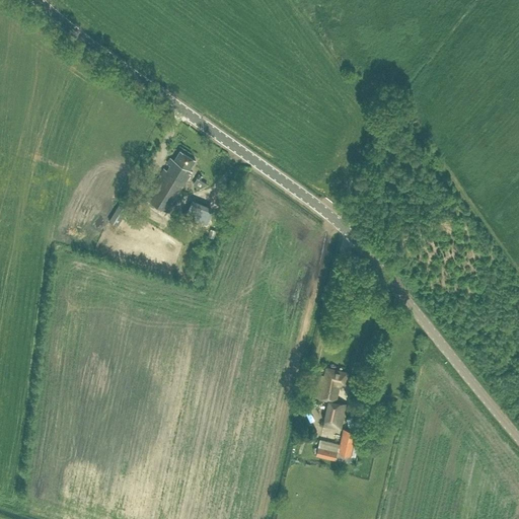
[(164,161),(169,152),(163,149),(158,158),(164,161)]
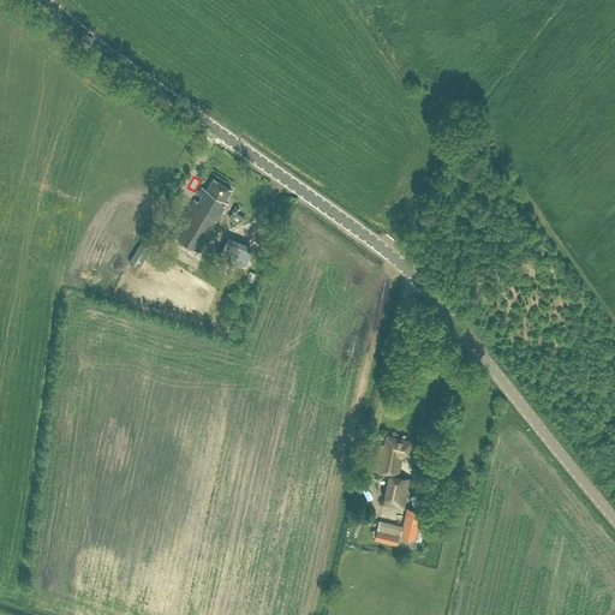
[(222,201),(231,189),(213,178),(204,190),(201,187),(171,234),(196,250),(226,203),(222,201)]
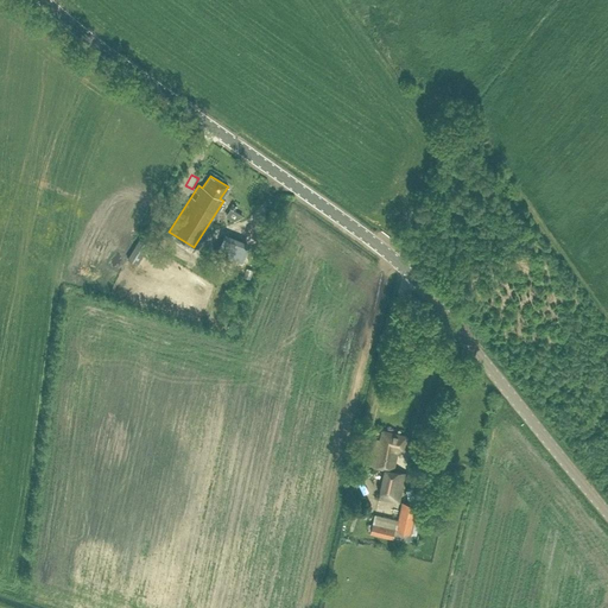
[(144,241),(132,257),(144,266),(156,249),(144,241)]
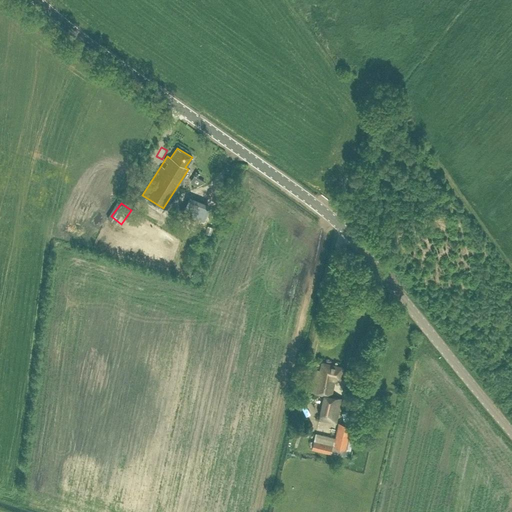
[(318,373),(315,373),(311,391),(324,394),(319,414),(318,419),(335,422),(340,398),(330,395),(334,377),(339,379),(342,366),(321,361),(318,373)]
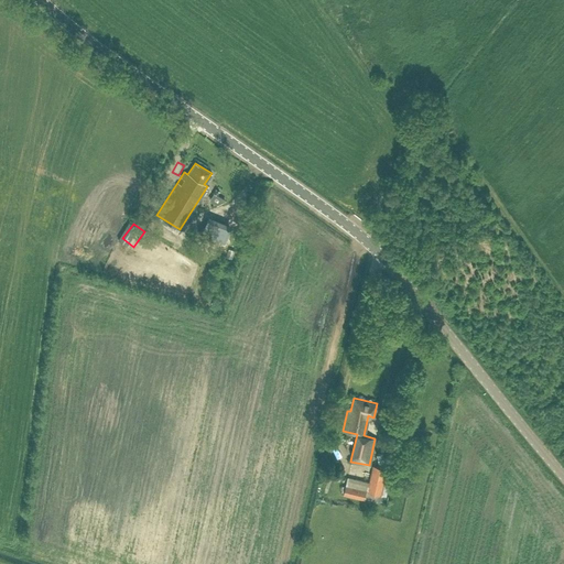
[(378,409),(376,419),(383,421),(383,420),(386,410),(378,409)]
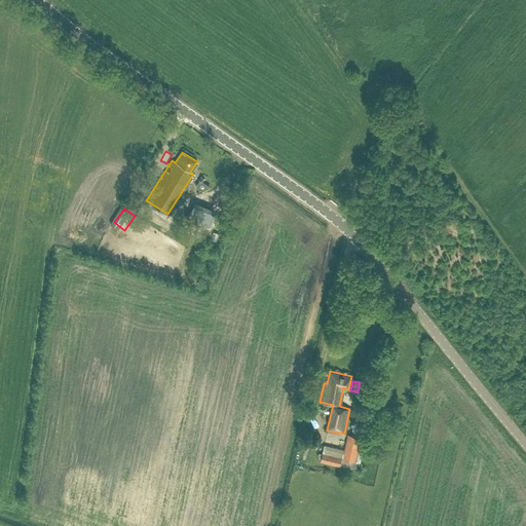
[(344,401),(354,405),(357,399),(346,395),(344,401)]
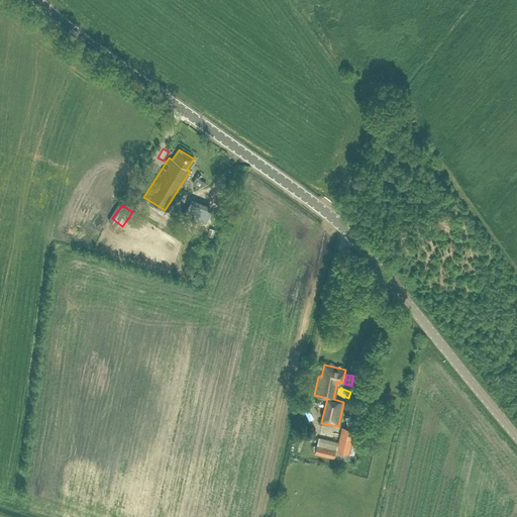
[(353,429),(341,426),(335,450),(316,445),(314,453),(334,457),(336,451),(348,453),(353,429)]
